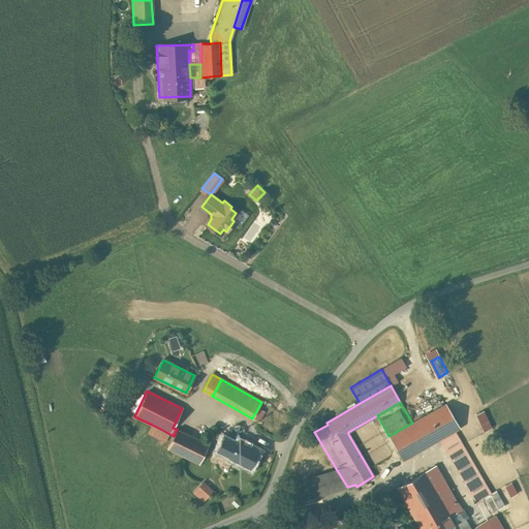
[(412,423),(389,436),(403,460),(439,439),(454,431),(460,428),(445,404),(412,423)]
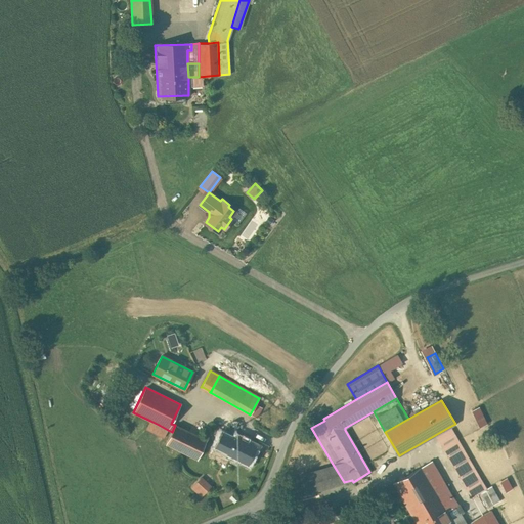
[(481,427),(489,423),(481,405),(473,408),(481,427)]
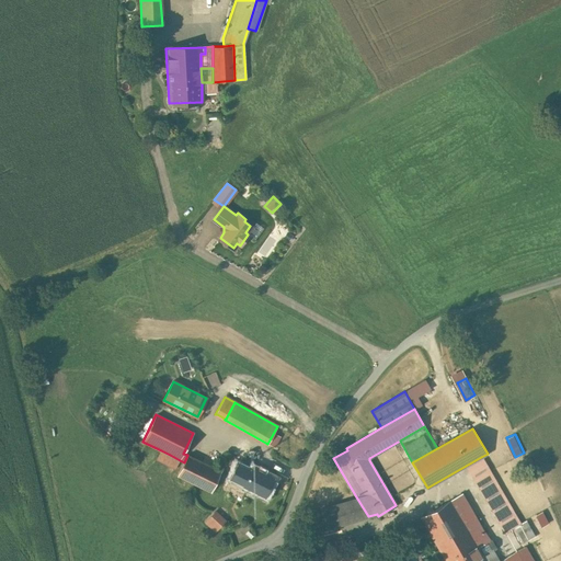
[(157,459),(165,464),(170,455),(161,450),(157,459)]
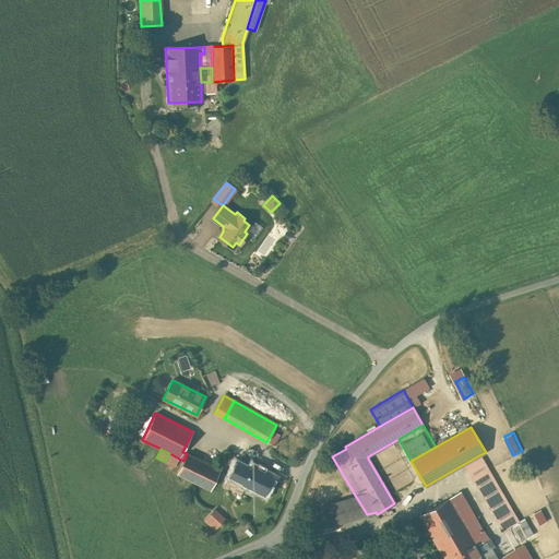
[(175,467),(179,459),(169,453),(165,462),(175,467)]
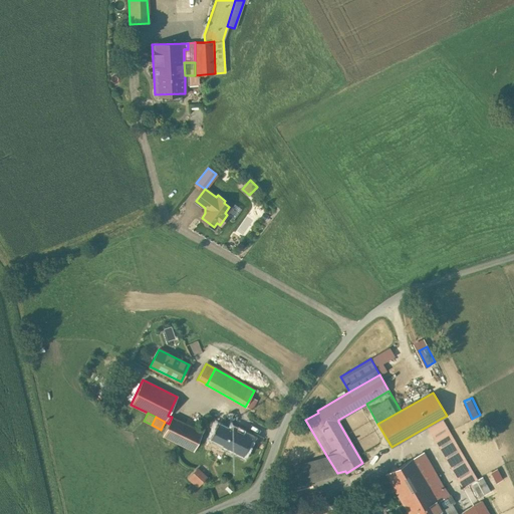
[(169,424),(163,435),(178,443),(194,451),(202,432),(172,417),(169,424)]
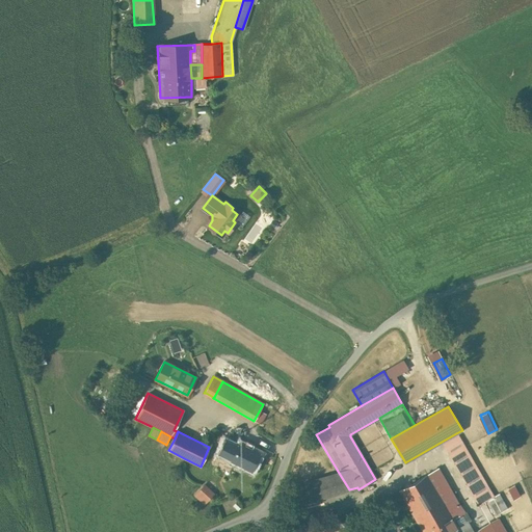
[(456,433),(442,442),(479,505),(494,497),(456,433)]
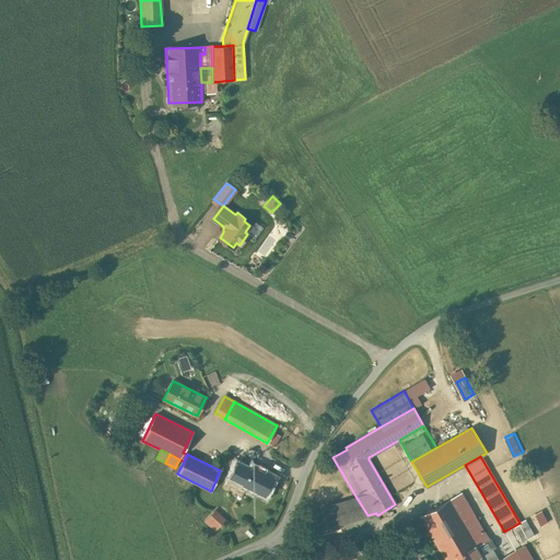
[(249,469),(236,463),(229,477),(230,477),(243,483),(243,485),(265,496),(273,477),(252,466),(249,469)]
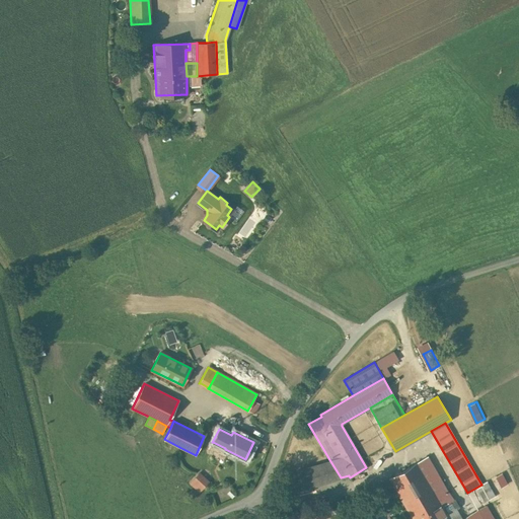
[(225,448),(213,442),(210,448),(211,450),(220,455),(222,454),(225,449),(225,448)]
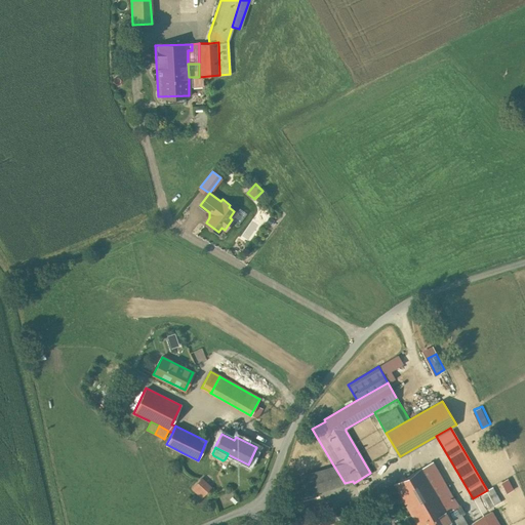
[(441,502),(451,496),(432,462),(421,469),(441,502)]
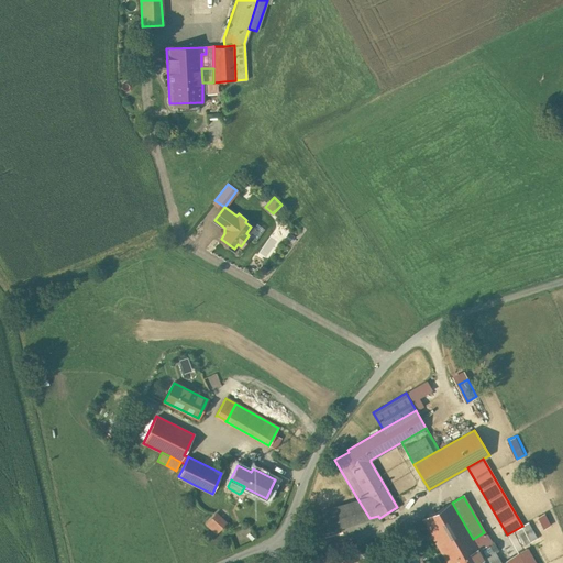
[(328,530),(370,518),(359,500),(322,510),(328,530)]
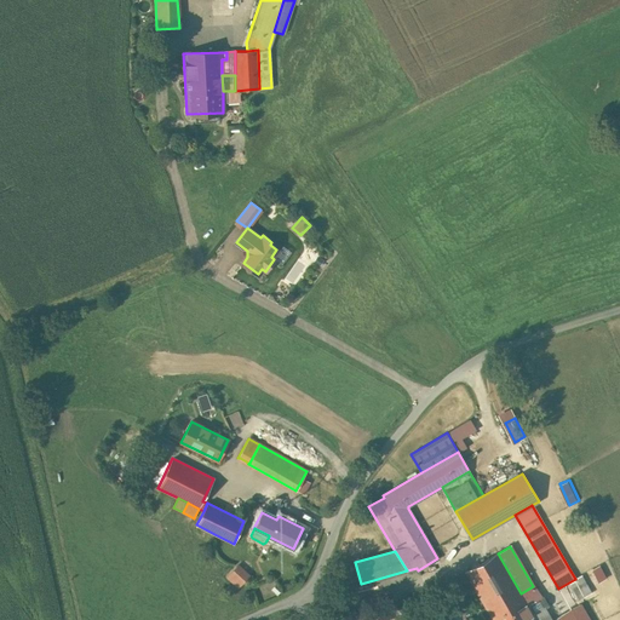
[(535,619),(528,606),(521,593),(498,554),(465,572),(493,619),(535,619)]
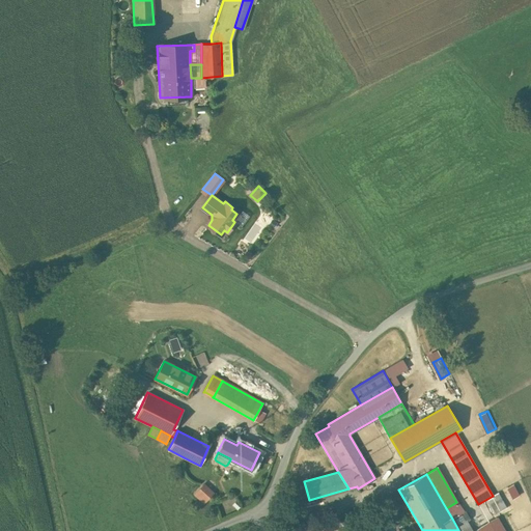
[(515,483),(508,486),(514,498),(521,494),(515,483)]
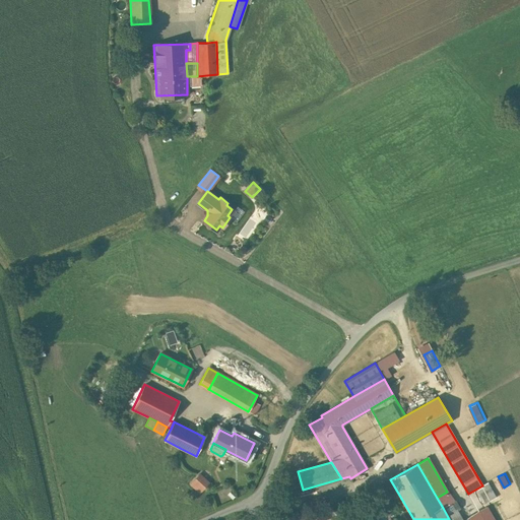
[(208,483),(199,475),(191,484),(199,493),(208,483)]
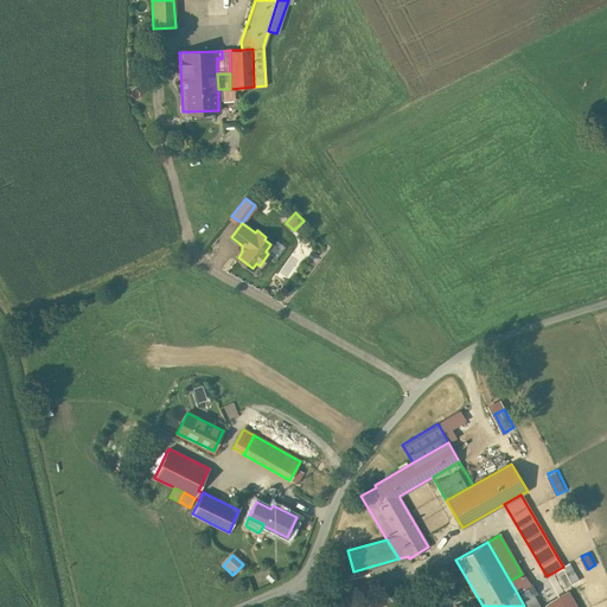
[(569,563),(563,567),(547,576),(558,596),(567,592),(564,588),(579,581),(569,563)]
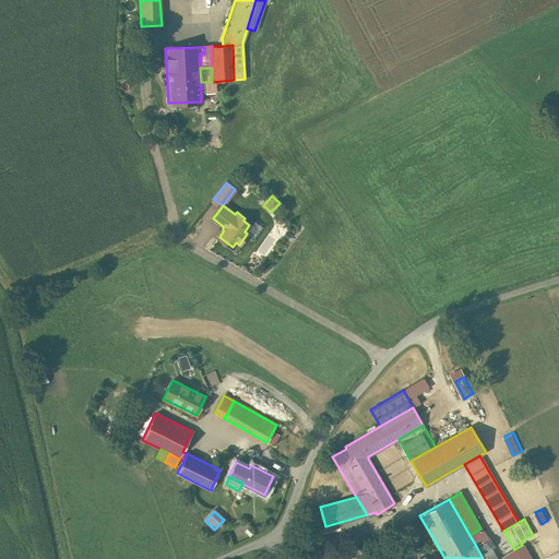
[(480,528),(470,535),(476,546),(487,539),(480,528)]
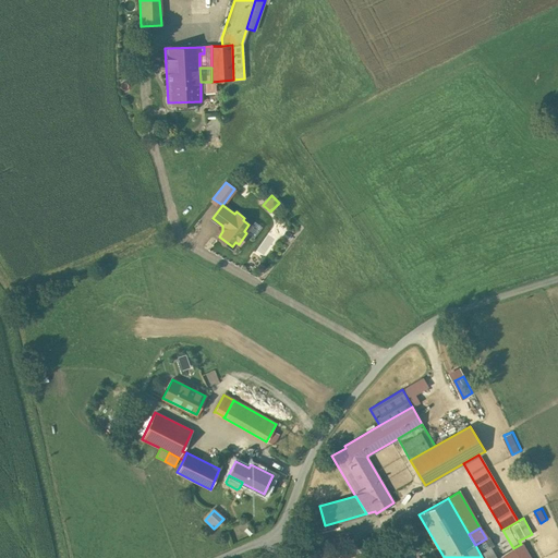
[(521,544),(513,548),(519,557),(530,557),(522,544),(521,544)]
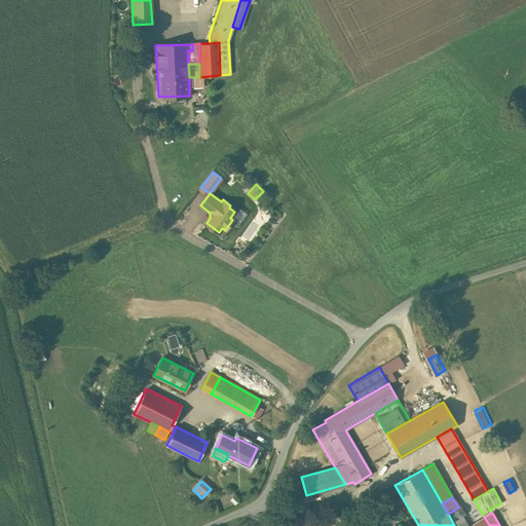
[(489,525),(484,517),(475,522),(466,525),(489,525)]
